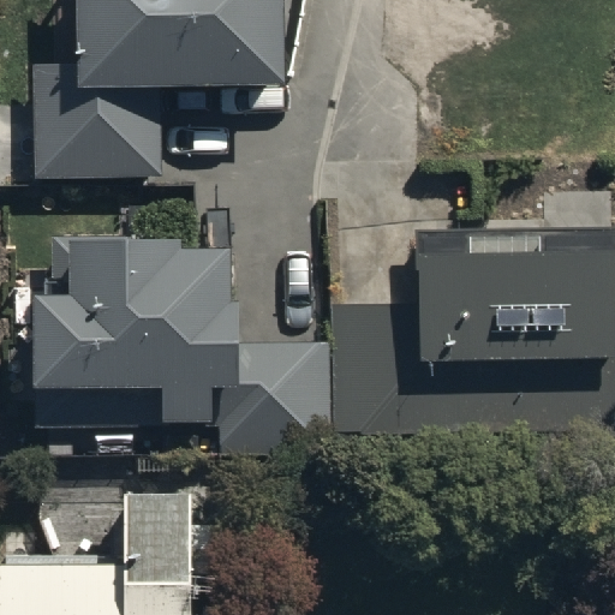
[(281,0),(76,0),(78,64),(35,64),(37,178),(162,175),(161,85),(284,83),(281,0)]
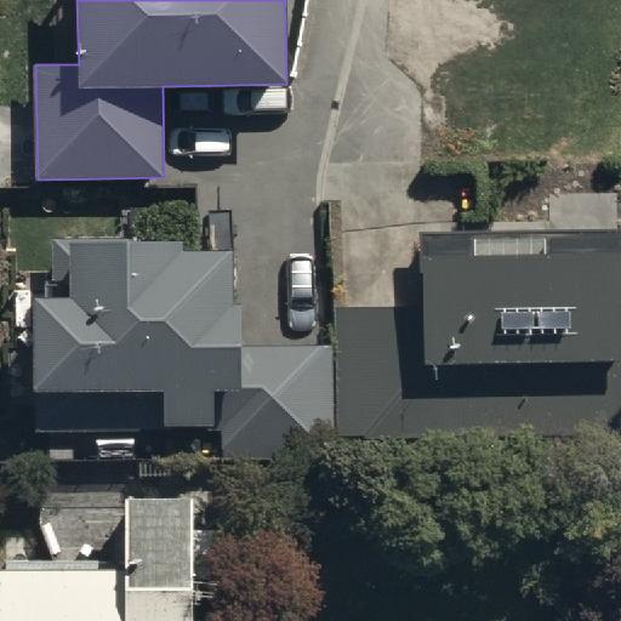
[(343,311),(343,445),(620,444),(620,232),(421,233),(421,309),(343,311)]
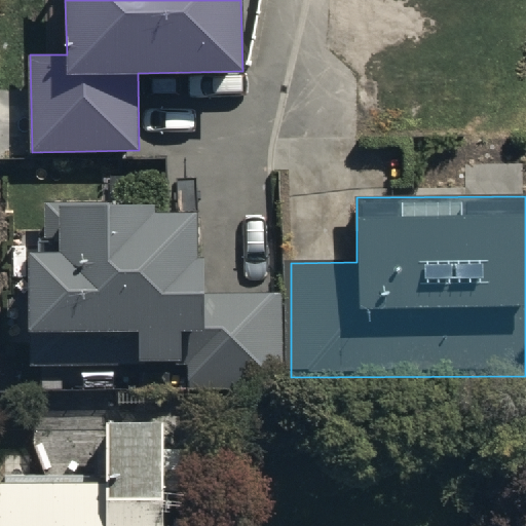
[(287,293),(204,293),(204,257),(197,255),(197,211),(155,211),(155,203),(46,203),(47,253),(31,254),(32,364),(188,363),(189,388),(287,387),(287,293)]
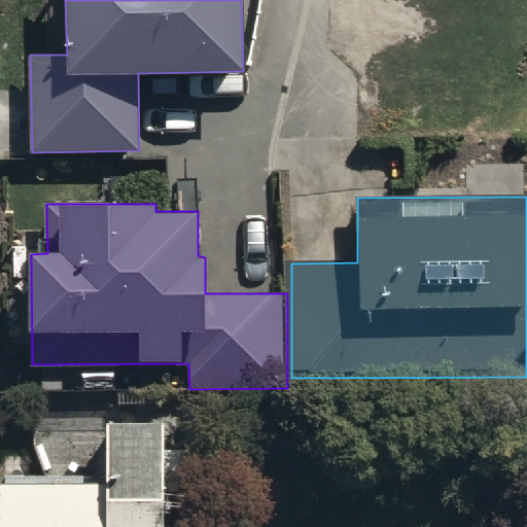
[(112,526),(113,482),(0,481),(0,526),(112,526)]
